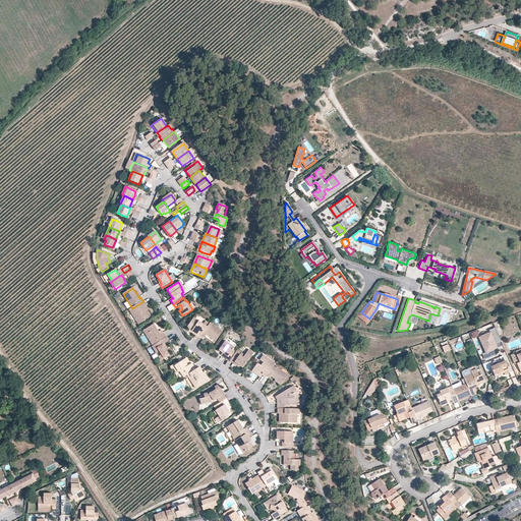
[(133,312),(133,315),(135,319),(138,320),(140,324),(151,316),(146,307),(143,305),(146,304),(143,301),(132,308),(131,308),(133,312)]
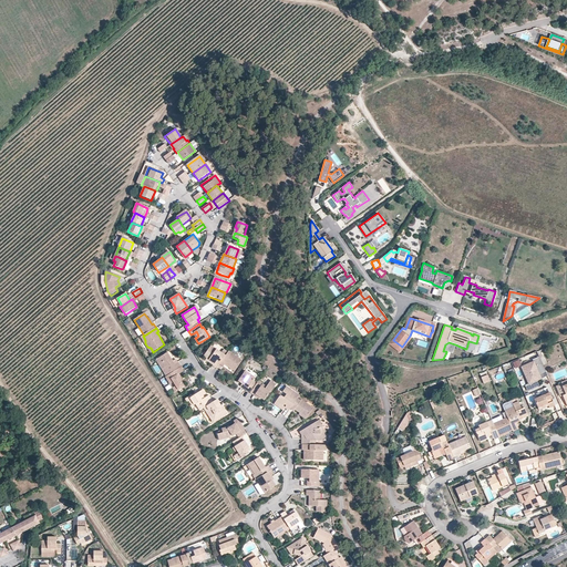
[(402,347),(393,340),(390,344),(399,351),(402,347)]
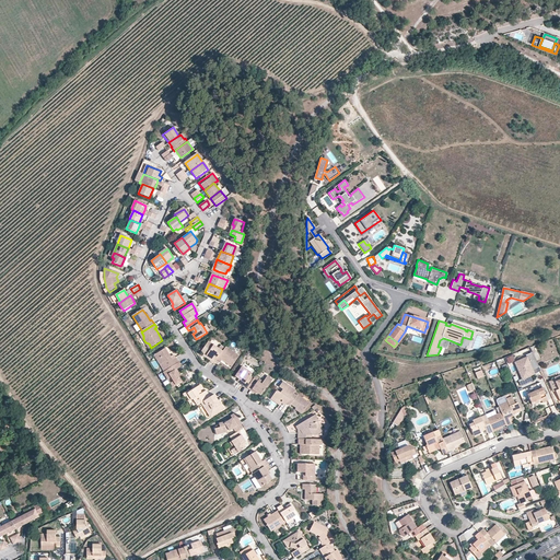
[(467,350),(470,339),(463,337),(461,345),(459,345),(458,347),(467,350)]
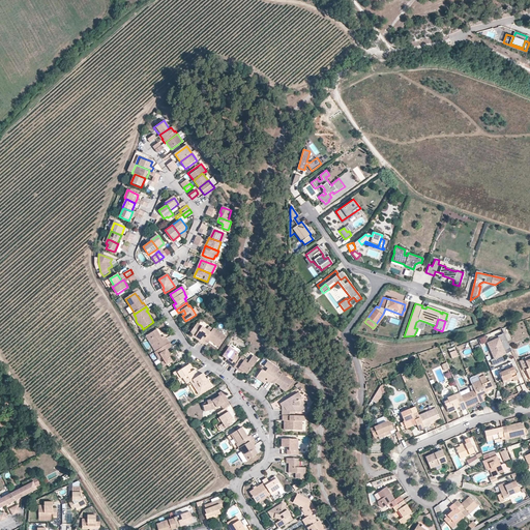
[(419,320),(416,322),(414,328),(417,328),(417,329),(422,330),(425,322),(419,320)]
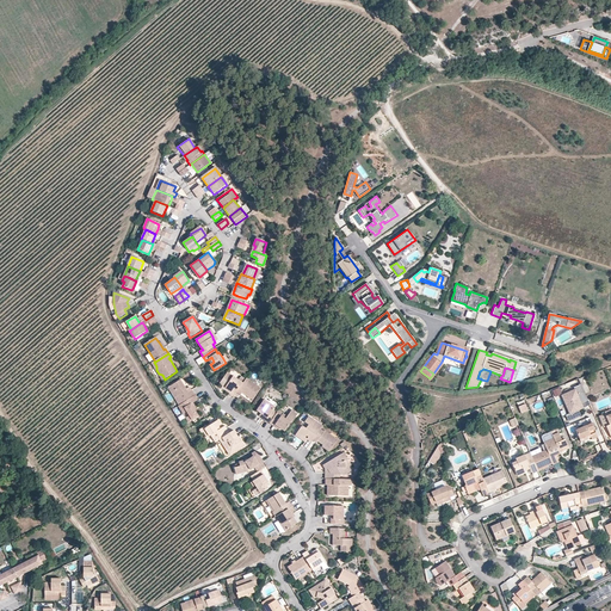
[(228,395),(233,397),(236,393),(242,384),(227,374),(218,384),(222,387),(230,392),(229,394),(228,395)]
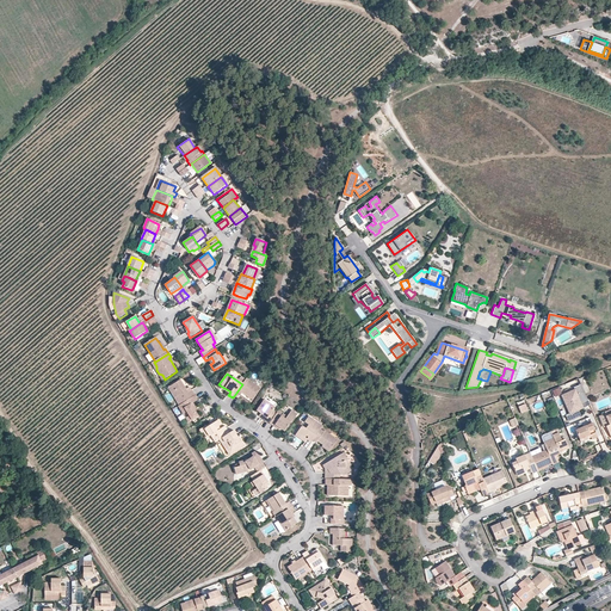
[(180,403),(196,394),(192,388),(189,390),(180,378),(170,386),(173,392),(177,389),(179,394),(176,396),(180,403)]
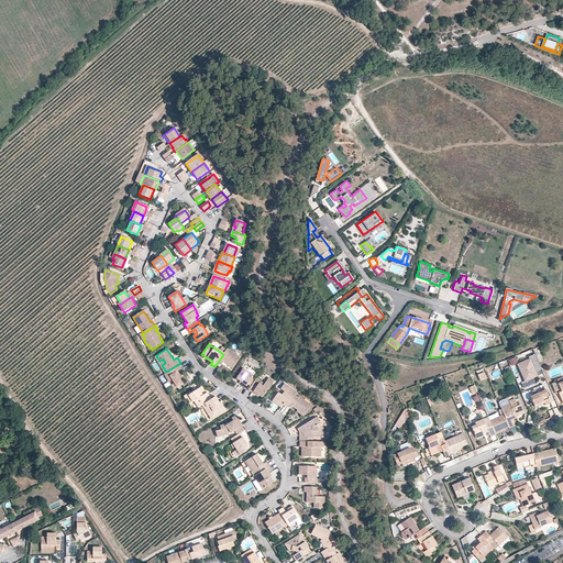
[(241,357),(227,349),(223,354),(218,362),(221,365),(223,363),(233,370),(241,357)]
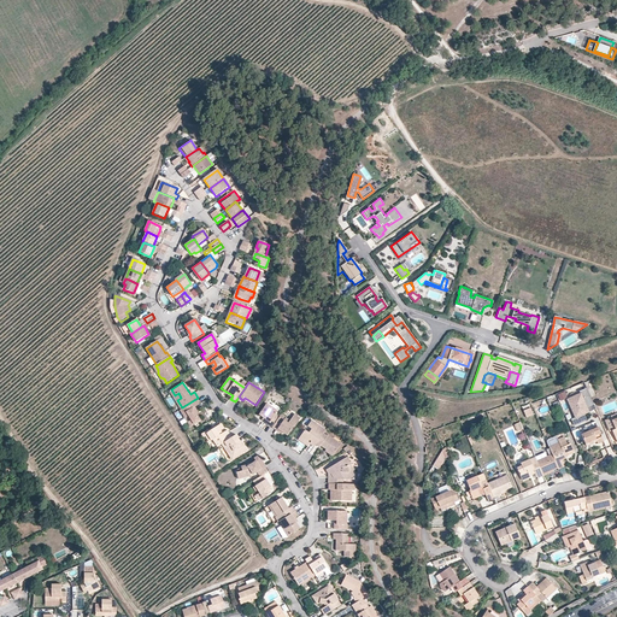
[(570,421),(573,425),(586,421),(583,415),(588,412),(586,409),(593,406),(585,389),(579,392),(580,395),(566,400),(575,418),(570,421)]
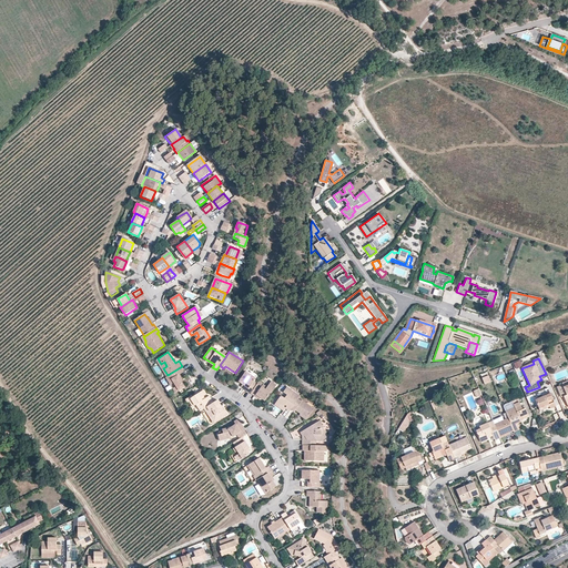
[(519,361),(514,363),(516,369),(523,367),(519,361)]
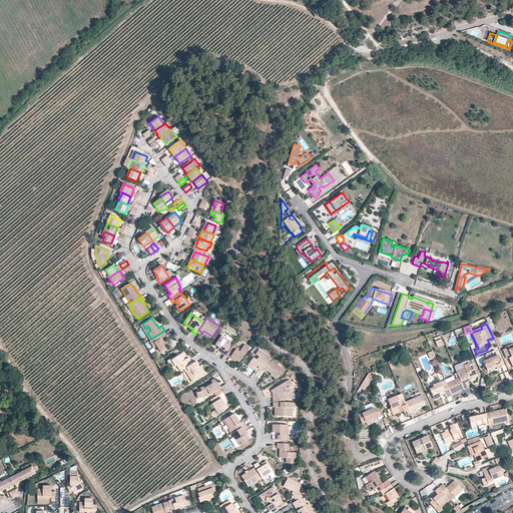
[(166,334),(164,331),(151,339),(150,339),(154,346),(157,345),(159,348),(156,350),(159,354),(167,348),(164,343),(160,338),(162,337),(166,334)]
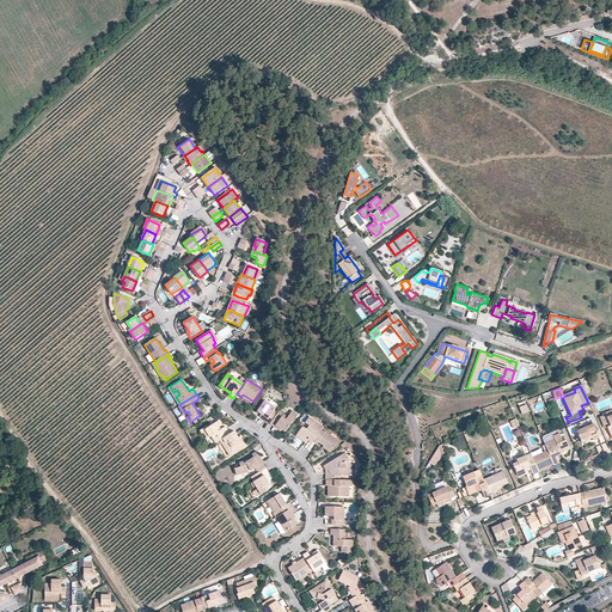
[(267,421),(270,423),(276,416),(273,414),(274,411),(276,408),(265,401),(258,412),(262,415),(261,417),(267,422),(267,421)]
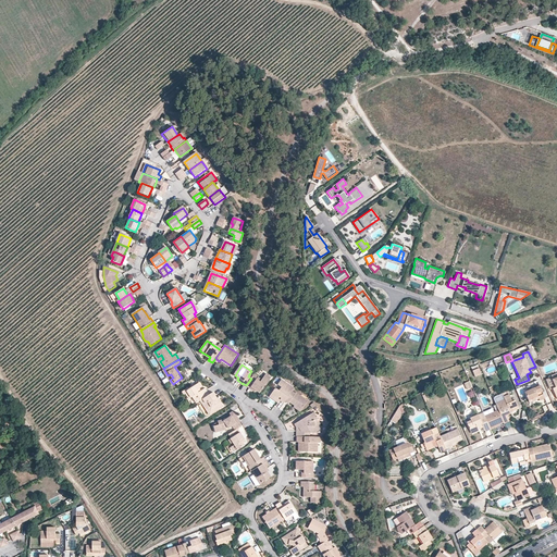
[(251,379),(246,385),(250,388),(251,387),(256,390),(260,393),(271,378),(267,374),(262,380),(254,374),(252,376),(251,379)]
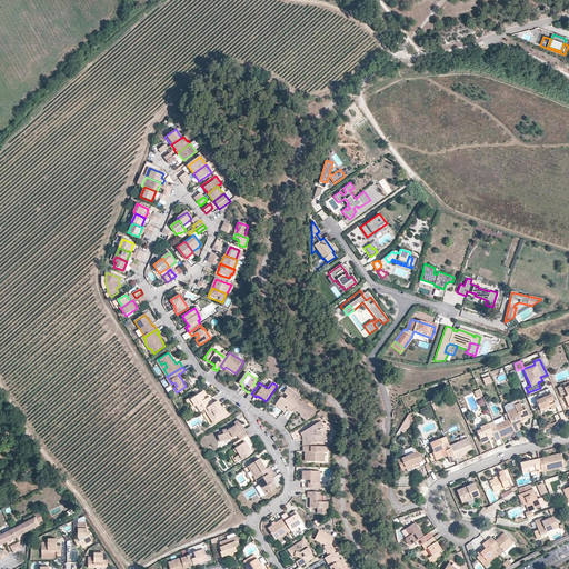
[(568,382),(568,386),(565,388),(563,386),(559,388),(563,398),(566,398),(568,406),(568,382)]
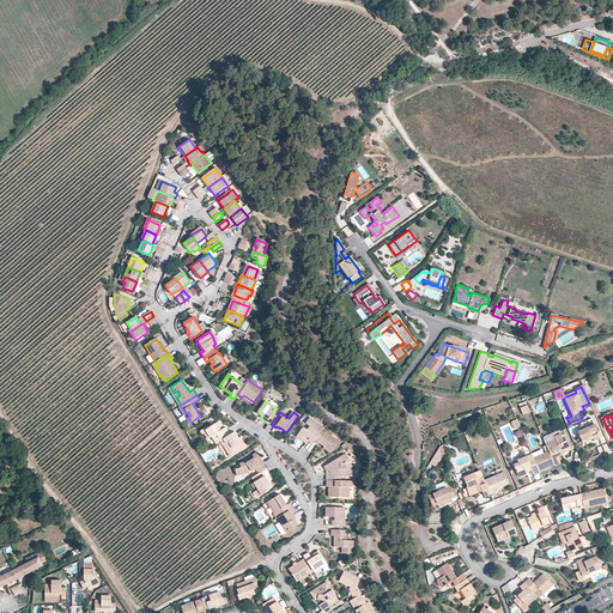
[(322,431),(325,428),(310,418),(307,424),(310,428),(308,430),(304,428),(299,435),(307,439),(309,438),(310,436),(311,437),(310,439),(309,441),(313,444),(314,442),(322,431)]
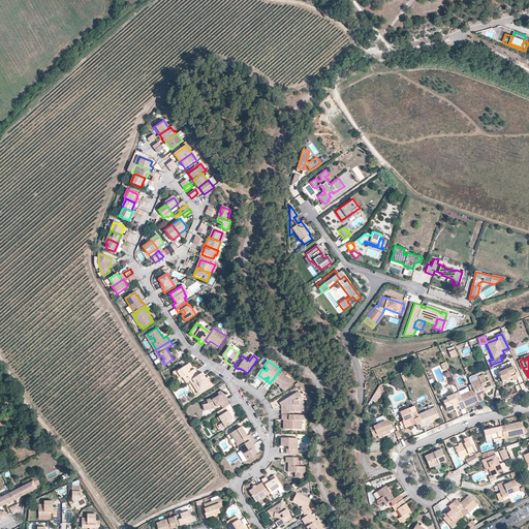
[(187,380),(188,382),(190,381),(198,376),(194,370),(191,372),(189,373),(188,370),(189,370),(191,368),(189,365),(177,372),(178,373),(176,374),(179,380),(182,378),(184,381),(187,380)]
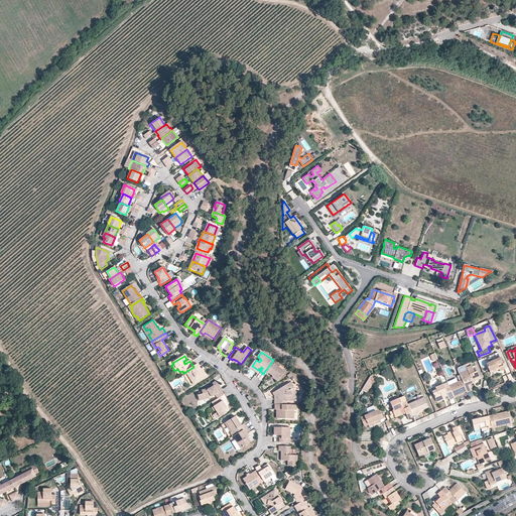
[(499,357),(486,363),(489,371),(498,367),(500,371),(505,369),(499,357)]
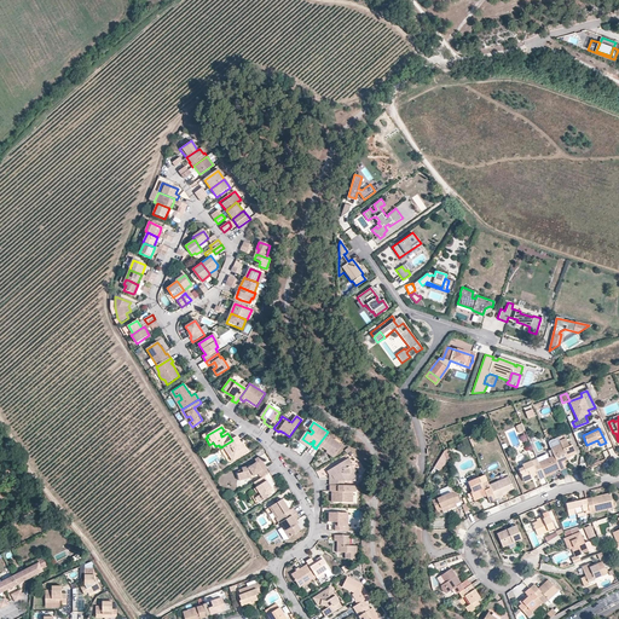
[(329,438),(325,435),(317,446),(322,450),(323,447),(328,451),(335,457),(343,446),(330,437),(329,438)]
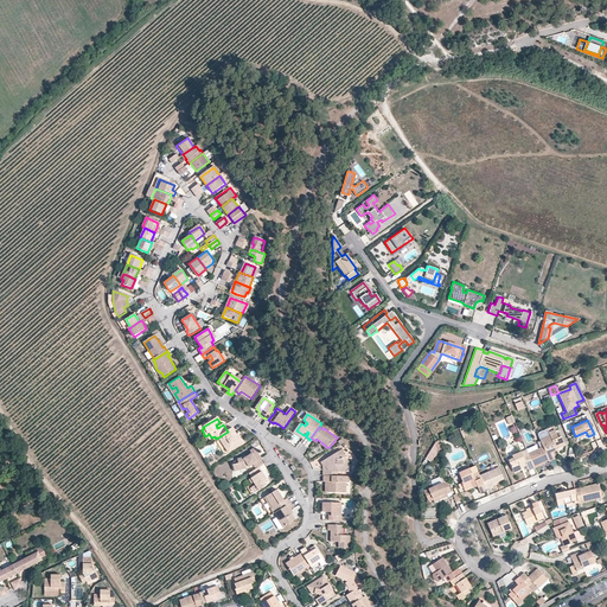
[(237,436),(232,428),(228,432),(218,438),(224,448),(225,447),(229,453),(243,445),(238,436),(237,436)]
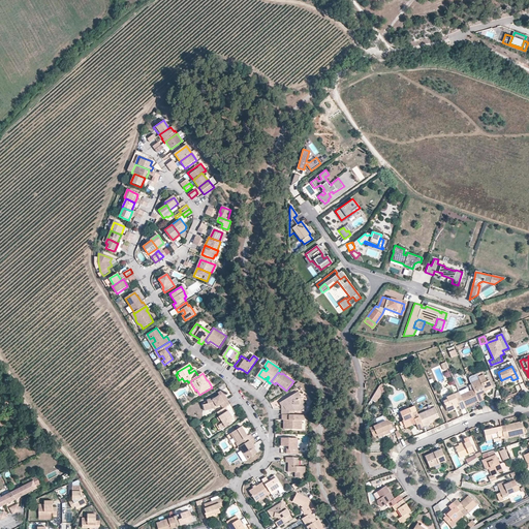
[(265,379),(258,375),(256,377),(265,383),(267,380),(265,379)]
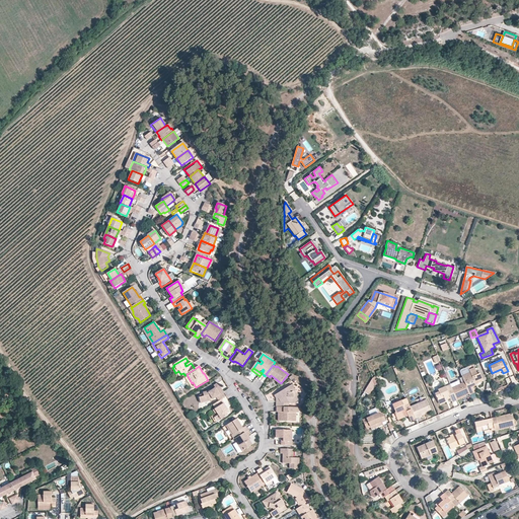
[(470,373),(462,377),(464,383),(469,393),(470,394),(474,392),(475,392),(472,387),(476,385),(475,384),(478,383),(483,381),(479,373),(477,374),(474,368),(469,370),(469,371),(470,373)]
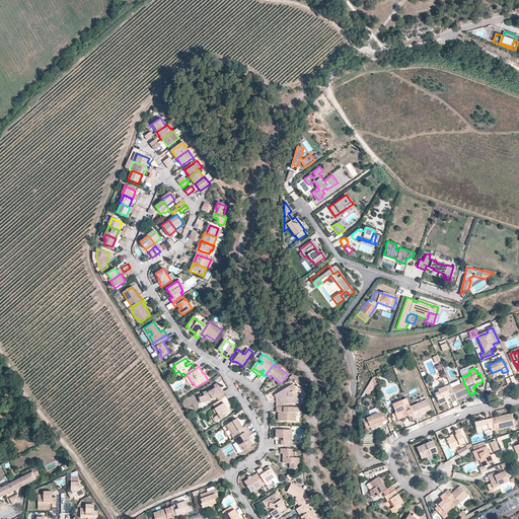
[(369,393),(375,384),(372,377),(364,390),(369,393)]
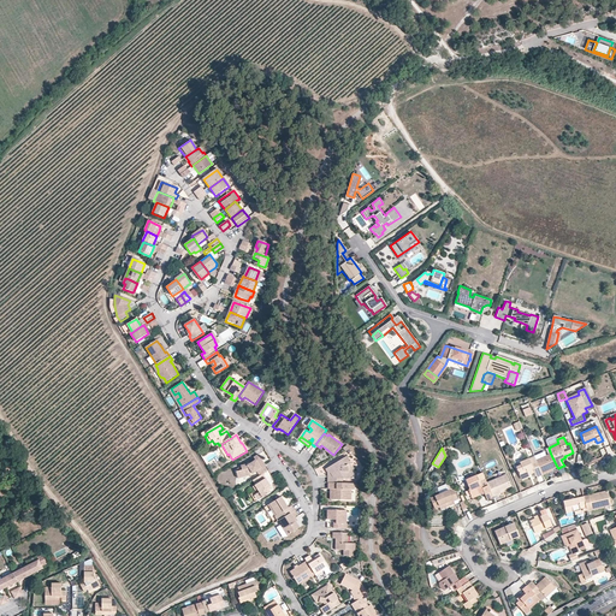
[(261,469),(266,467),(266,466),(259,455),(254,457),(255,460),(248,466),(247,463),(241,466),(242,468),(237,469),(237,472),(238,478),(249,475),(249,473),(252,472),(253,473),(258,471),(261,468),(261,469)]
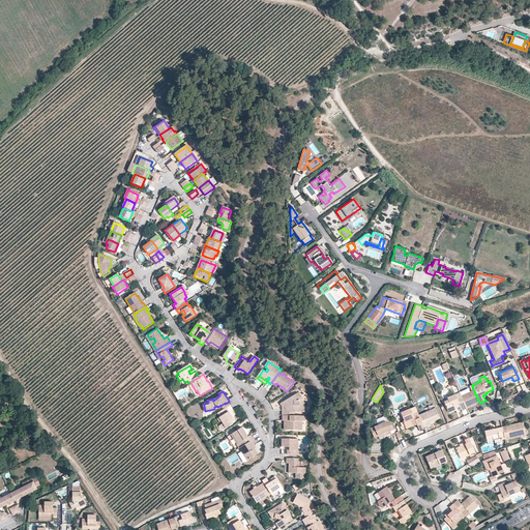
[(463,398),(467,409),(471,408),(470,406),(479,402),(474,391),(462,396),(463,398)]
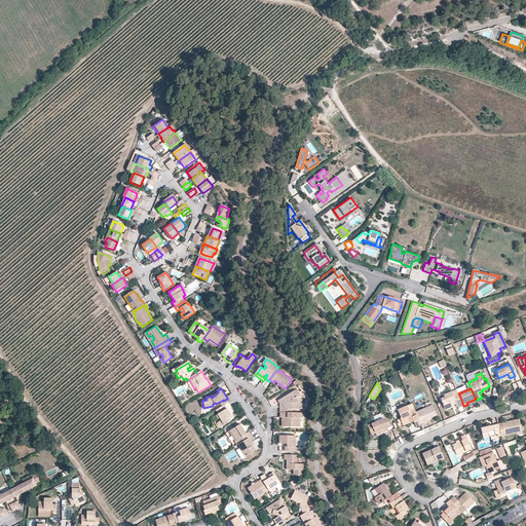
[(278,401),(280,404),(283,404),(286,409),(293,409),(300,409),(300,403),(298,402),(298,398),(300,397),(296,390),(278,401)]
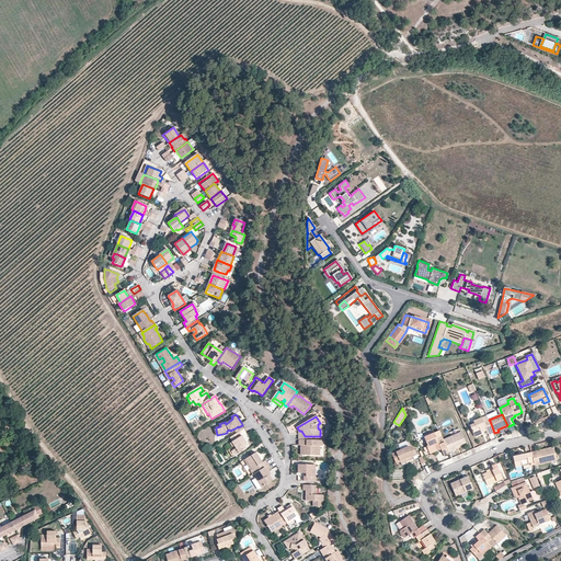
[(490,435),(494,433),(490,421),(484,423),(482,418),(474,422),(474,423),(470,425),(474,435),(482,432),(481,431),(481,430),(487,427),(487,428),(490,435)]
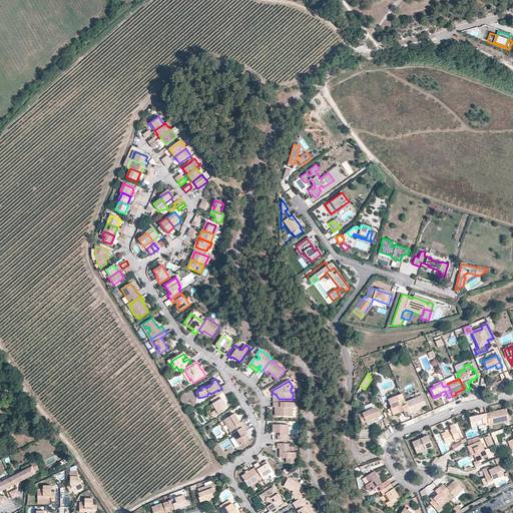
[(216,396),(210,400),(212,404),(210,405),(212,408),(214,408),(215,410),(213,412),(215,416),(224,410),(223,408),(222,408),(221,407),(224,405),(224,404),(218,394),(216,396)]
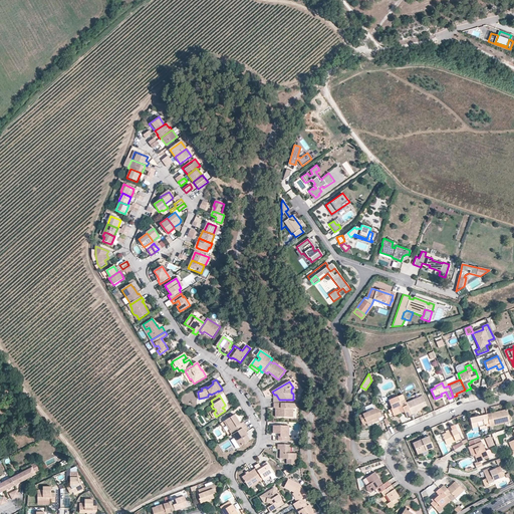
[(274,395),(274,403),(286,403),(286,400),(279,400),(276,395),(274,395)]
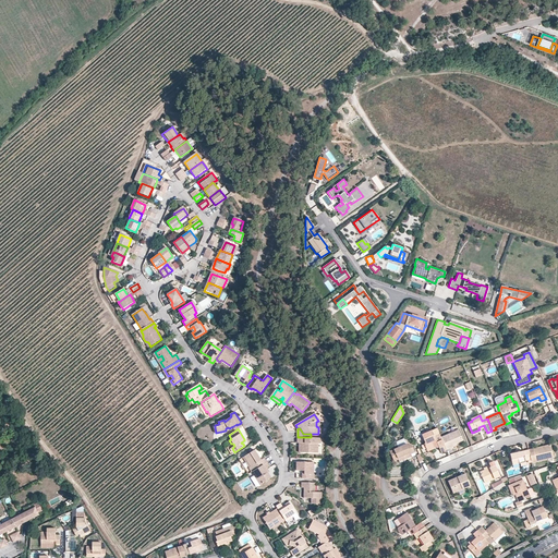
[(440,437),(446,449),(453,446),(453,444),(458,443),(462,440),(458,429),(440,437)]
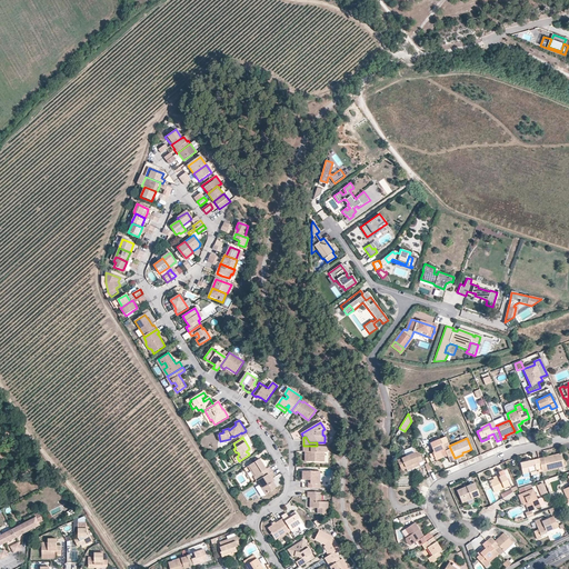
[(450,460),(455,458),(449,446),(448,442),(442,445),(440,439),(430,443),(433,451),(432,452),(435,457),(436,459),(442,456),(448,456),(450,460)]
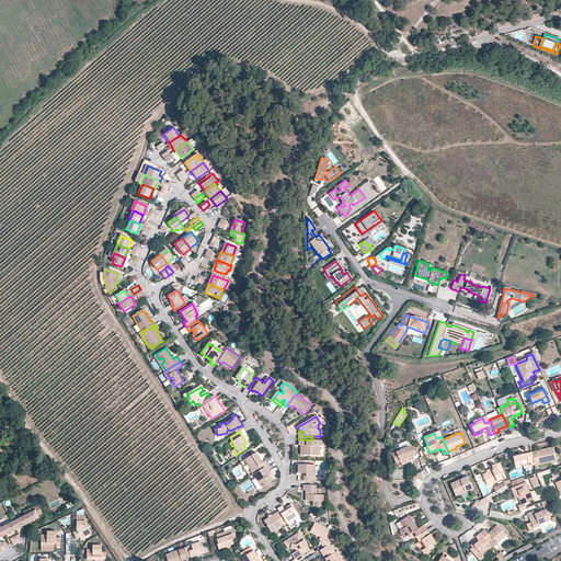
[(322,446),(323,441),(312,439),(299,439),(299,445),(301,445),(305,446),(305,456),(319,456),(320,446),(322,446)]
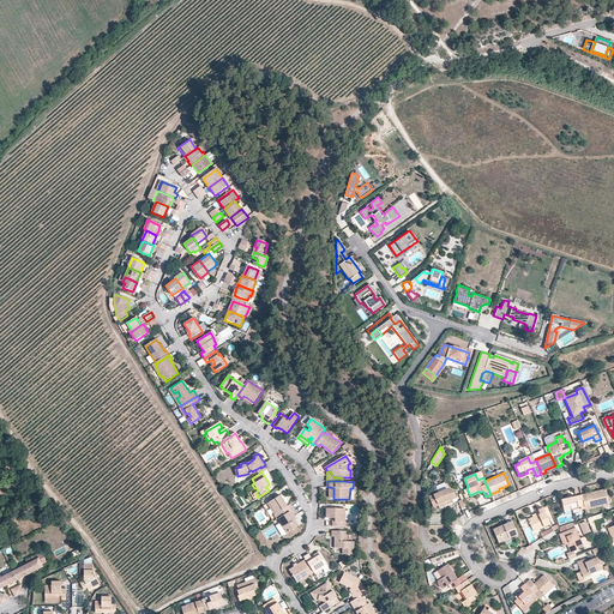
[(447,488),(428,495),(433,507),(438,505),(438,504),(451,498),(451,499),(452,499),(456,498),(451,486),(447,488)]
